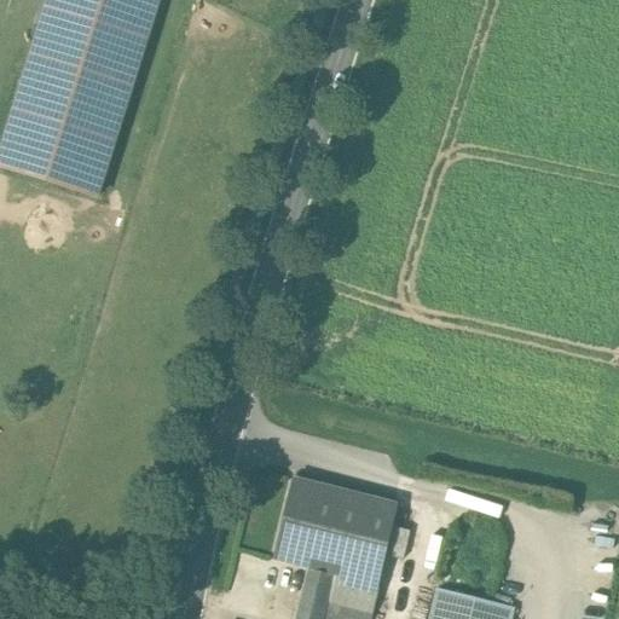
[(178,0),(51,0),(0,143),(0,169),(103,207),(178,0)]
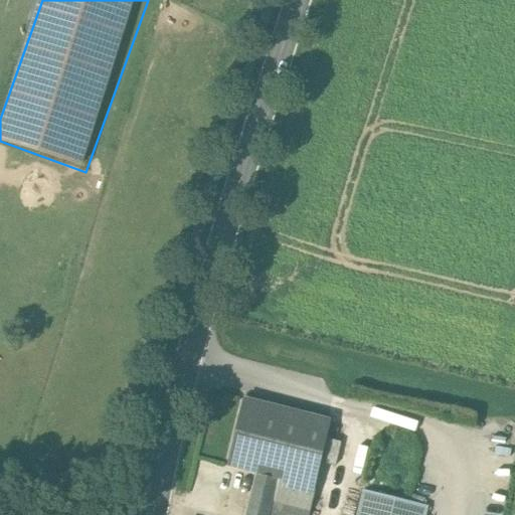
[(228,467),(258,474),(277,479),(314,489),(321,464),(334,467),(340,443),(327,440),(331,422),(246,399),(228,467)]
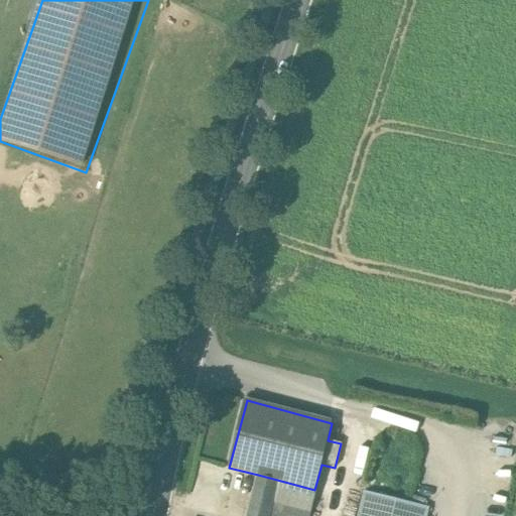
[(268,515),(272,502),(277,480),(258,475),(247,515),(268,515)]
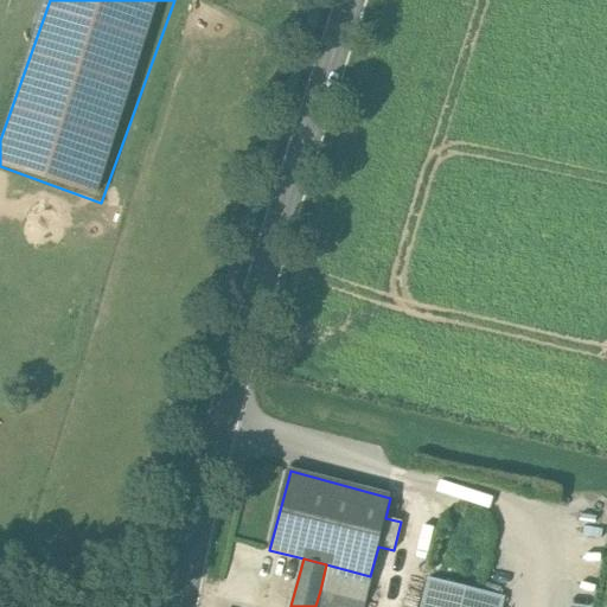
[(370,576),(326,564),(320,590),(363,601),(370,576)]
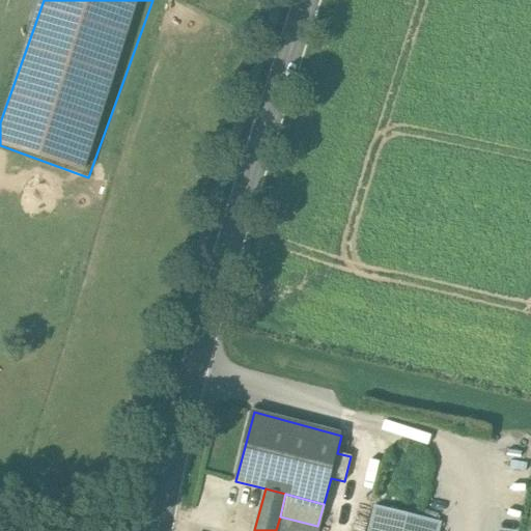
[(379,505),(371,530),(443,530),(446,524),(379,505)]
